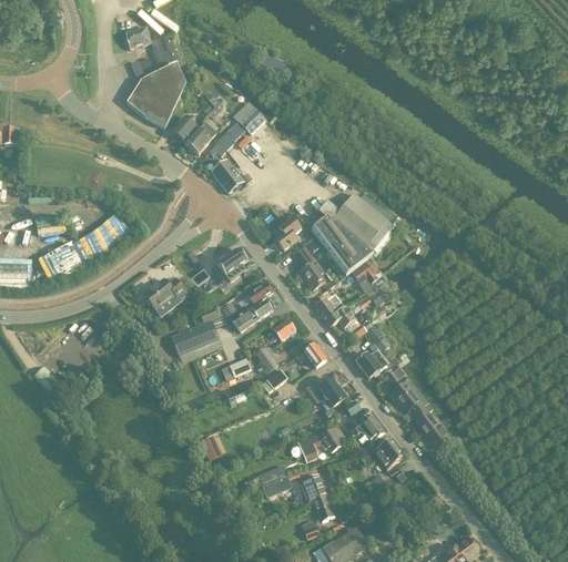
[(151,41),(146,24),(127,29),(130,47),(151,41)]
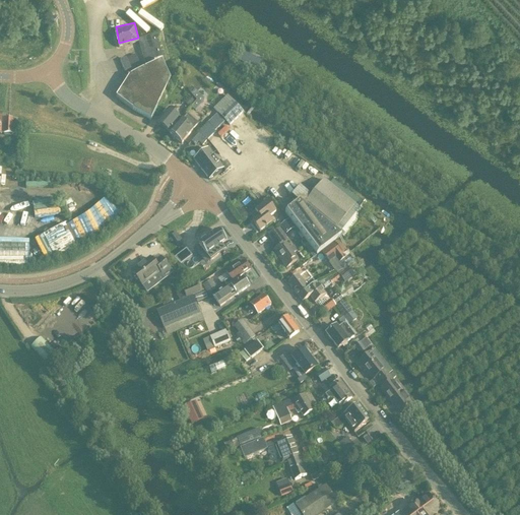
[(138,35),(144,58),(163,53),(155,29),(138,35)]
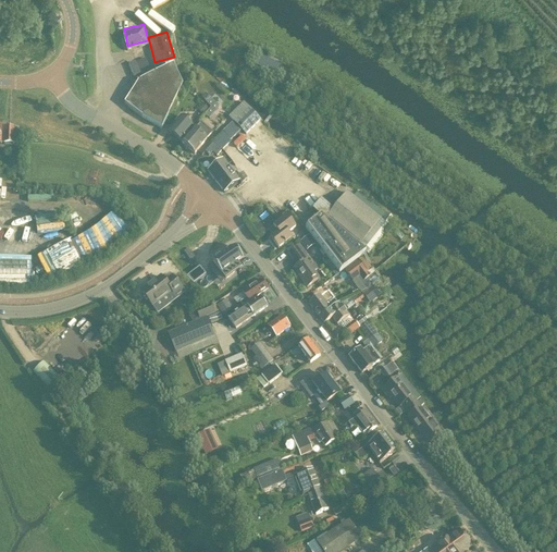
[(258,49),(254,58),(274,68),(279,60),(258,49)]
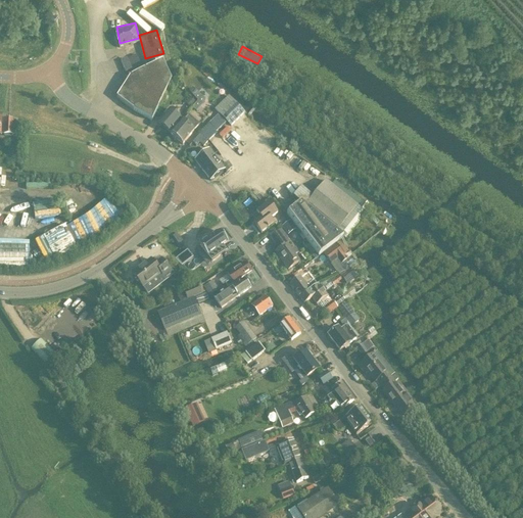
[(137,63),(142,61),(137,50),(132,52),(137,63)]
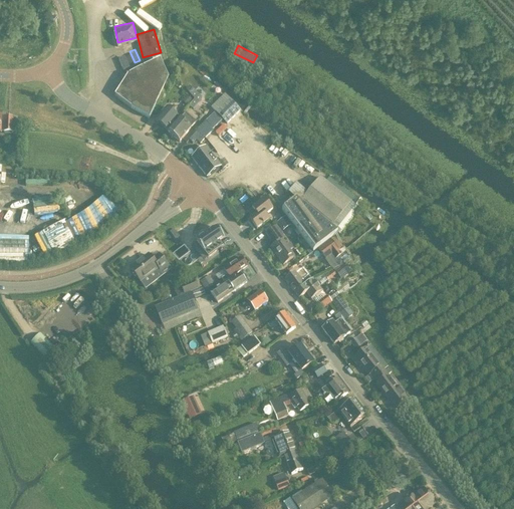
[(131,64),(135,62),(130,51),(125,53),(131,64)]
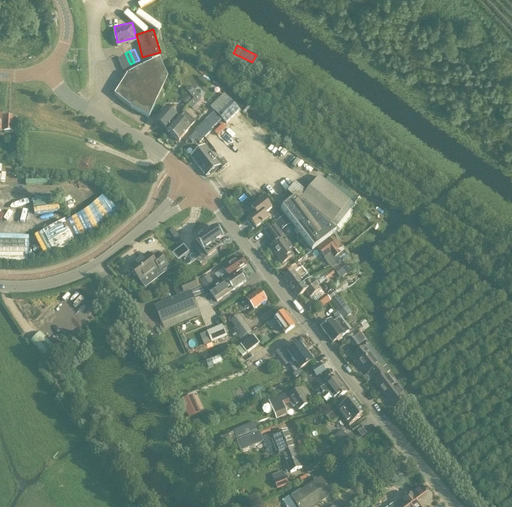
[(123,67),(128,64),(124,54),(118,57),(123,67)]
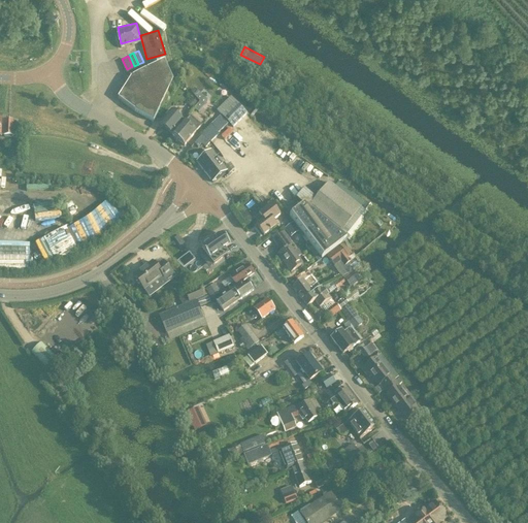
[(131,73),(118,94),(134,106),(138,109),(145,113),(154,118),(172,78),(164,59),(131,73)]
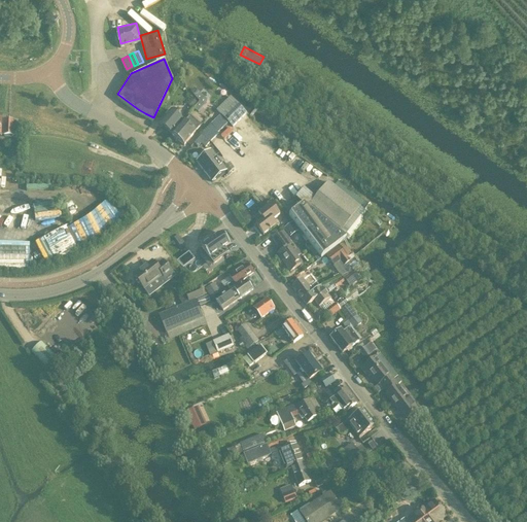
[(249,68),(251,64),(244,59),(241,64),(249,68)]
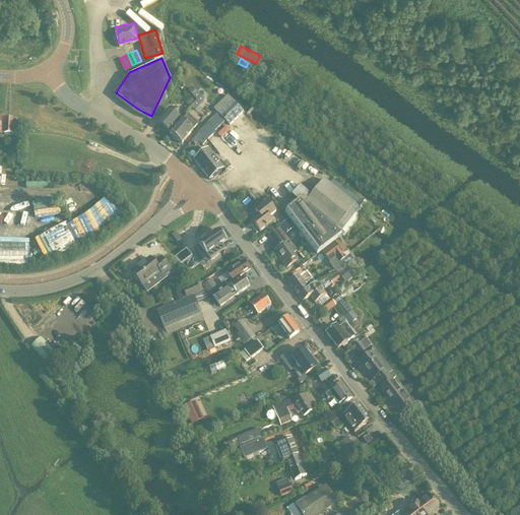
[(204,94),(196,86),(192,82),(188,86),(192,90),(197,95),(197,97),(191,103),(195,107),(204,97),(204,94)]
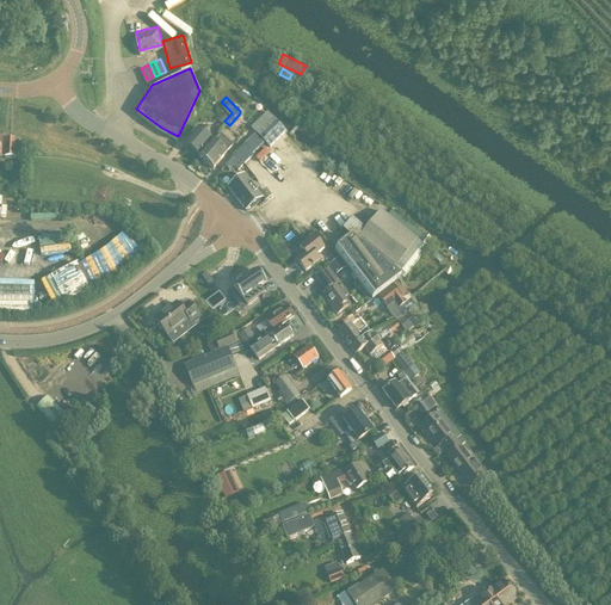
[(267,107),(266,109),(252,123),(260,133),(277,117),(267,107)]
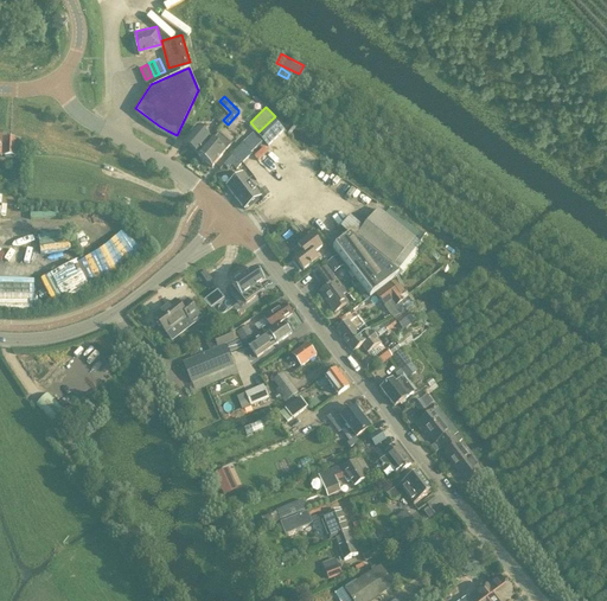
[(221,120),(227,113),(221,108),(215,114),(221,120)]
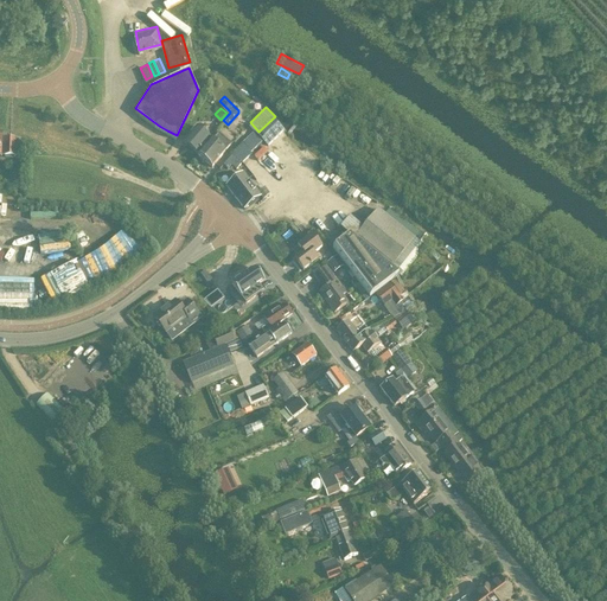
[(275,116),(259,132),(268,141),(283,126),(275,116)]
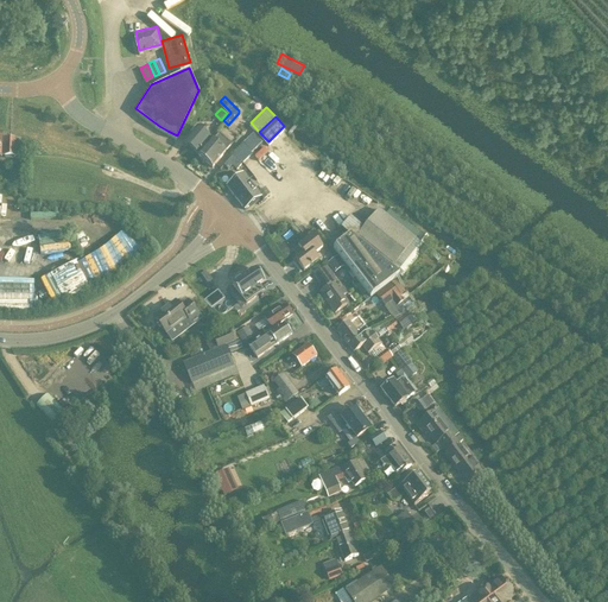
[(210,134),(200,125),(197,122),(183,138),(196,150),(210,134)]
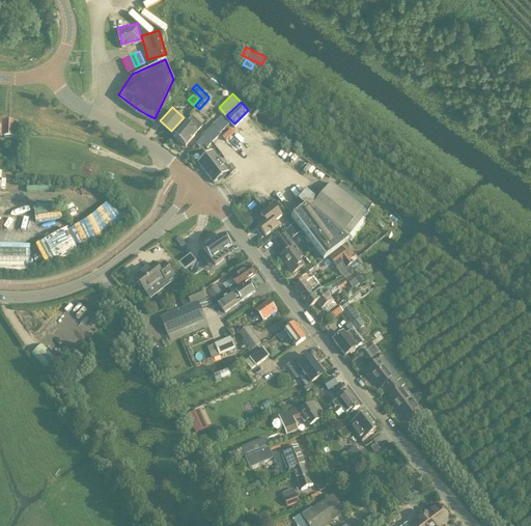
[(0,132),(19,133),(19,128),(12,128),(12,116),(2,116),(1,111),(0,110),(0,132)]
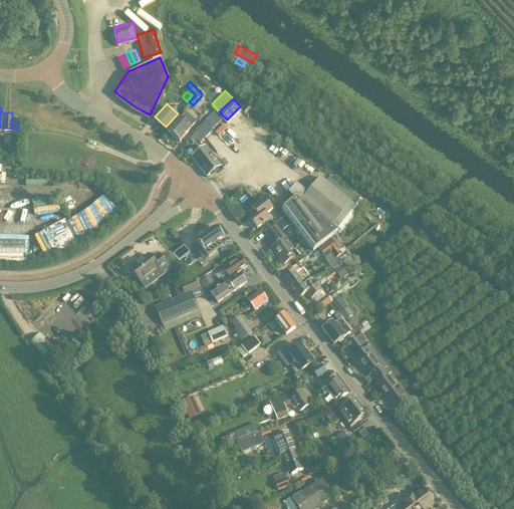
[(180,138),(191,124),(195,118),(185,109),(180,115),(178,113),(166,126),(180,138)]
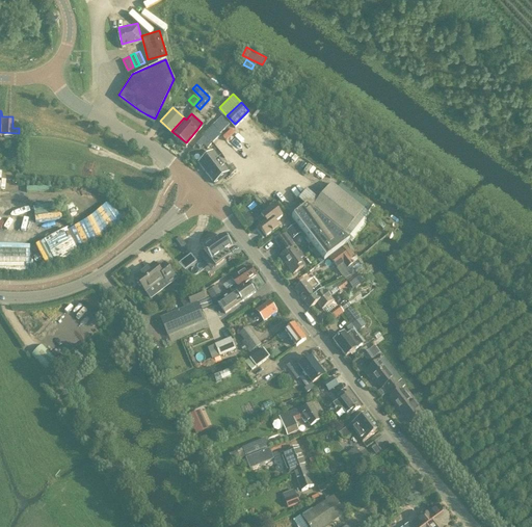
[(213,121),(202,132),(209,139),(211,137),(212,138),(220,130),(230,121),(221,113),(213,121)]
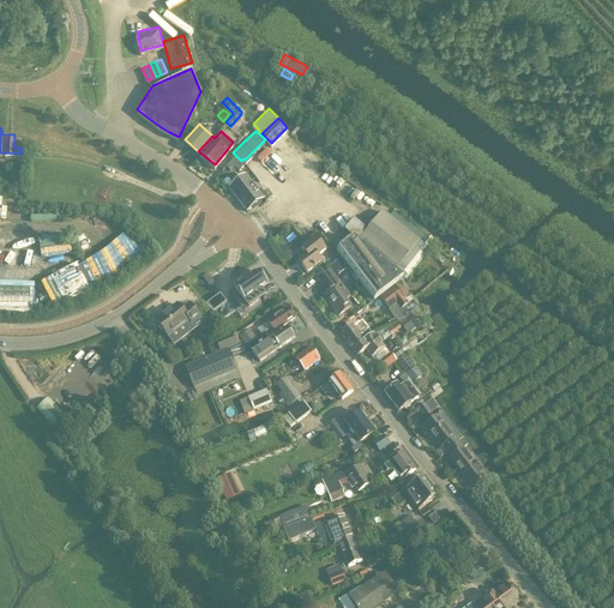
[(222,178),(227,182),(233,178),(229,172),(222,178)]
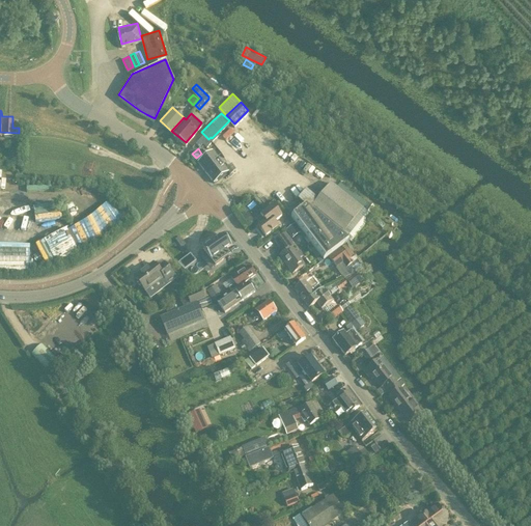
[(214,178),(227,168),(212,148),(198,159),(214,178)]
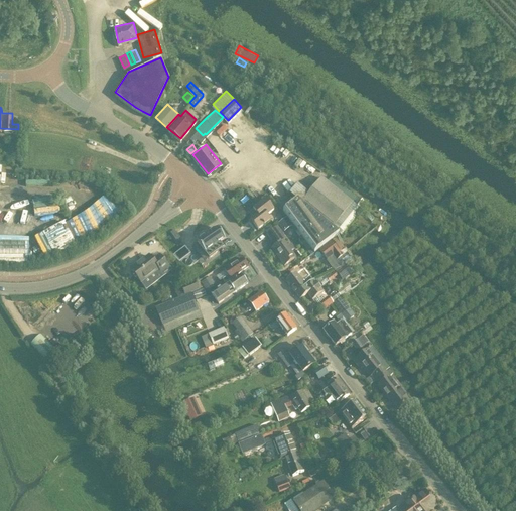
[(341,232),(365,201),(357,194),(353,200),(321,174),(308,190),(301,200),(296,197),(282,208),(313,249),(339,230),(341,232)]
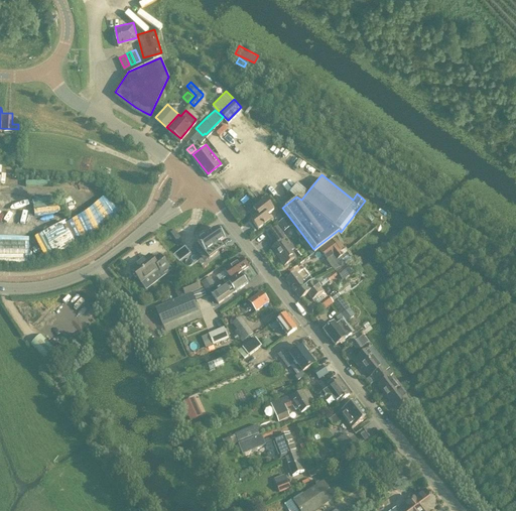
[(297,181),(289,190),(296,197),(301,200),(308,190),(297,181)]
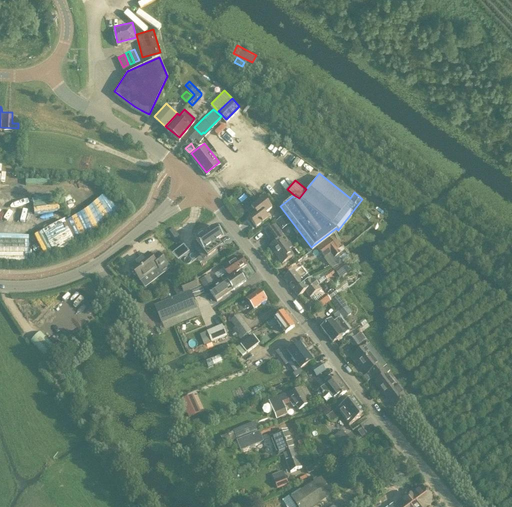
[(88,205),(68,217),(77,237),(98,226),(120,206),(122,202),(103,189),(102,192),(88,205)]
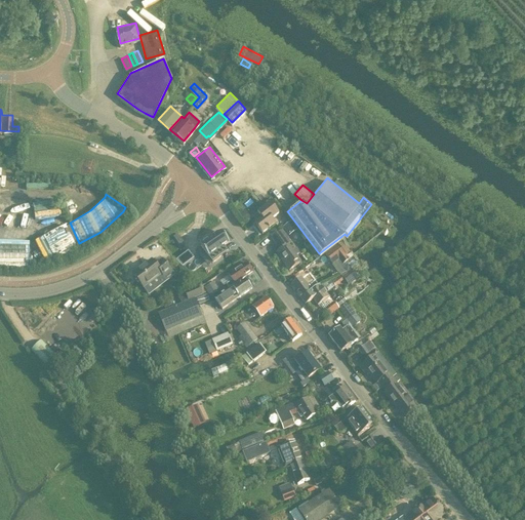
[(261,214),(254,220),(263,230),(275,220),(272,215),(278,210),(270,199),(257,209),(261,214)]
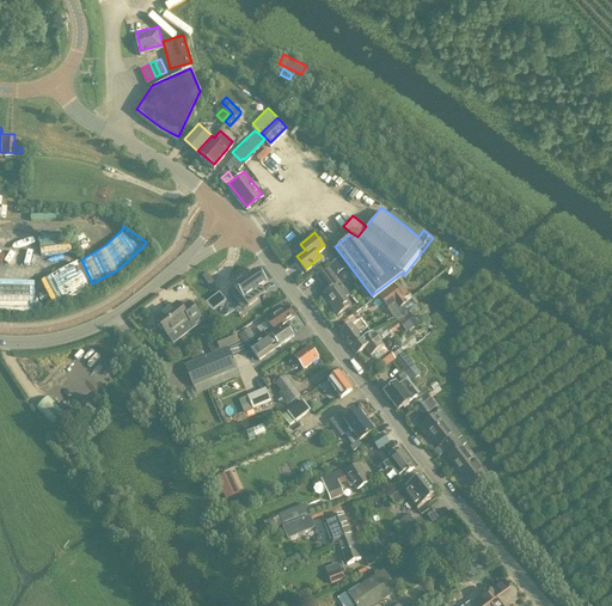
[(285,244),(280,246),(285,253),(291,250),(286,243),(285,244)]
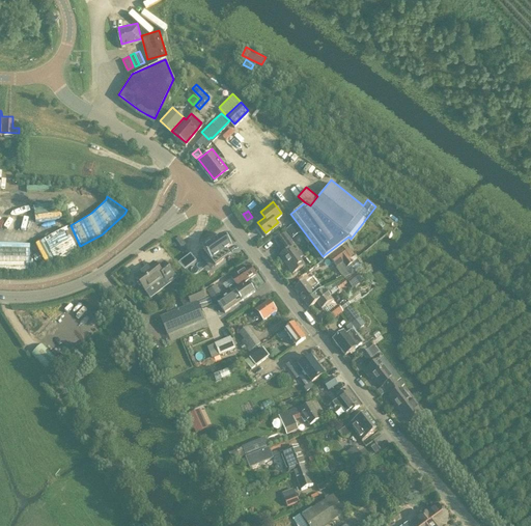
[(295,220),(286,226),(289,229),(298,224),(295,220)]
